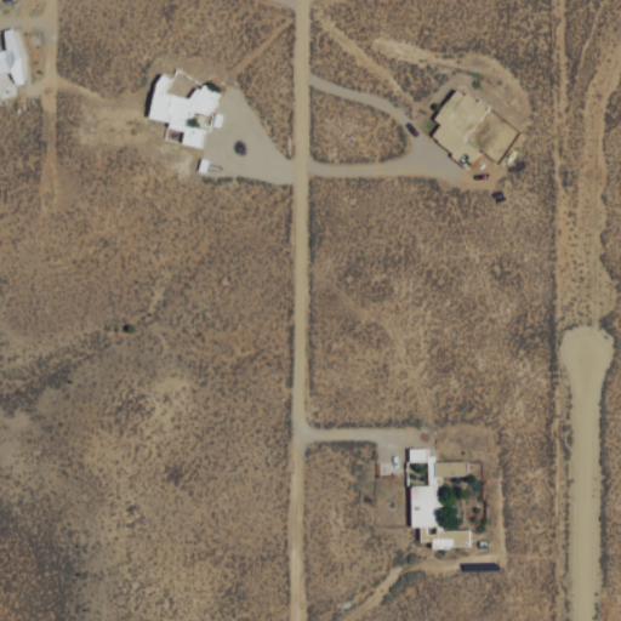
[(0,70),(11,70),(11,81),(18,81),(17,28),(3,28),(3,52),(0,52),(0,70)]
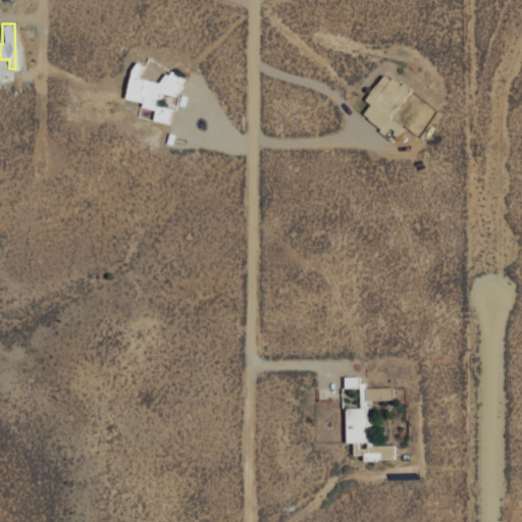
[(123,98),(141,101),(141,106),(153,108),(151,119),(168,122),(171,107),(158,105),(156,103),(161,93),(174,95),(185,76),(179,75),(166,68),(163,67),(147,58),(143,65),(134,61),(127,72),(123,98)]
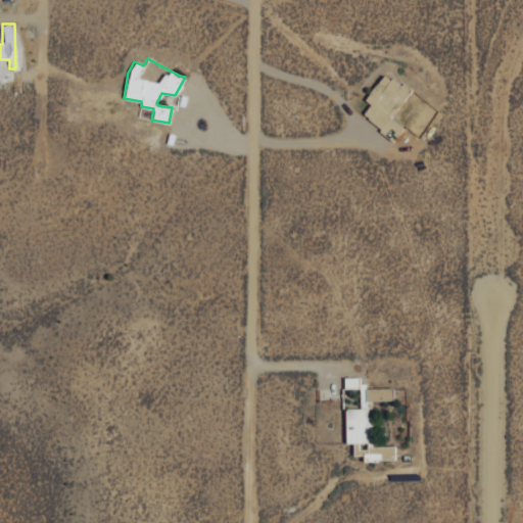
[(362,113),(380,128),(409,90),(384,72),(363,99),(369,103),(362,113)]
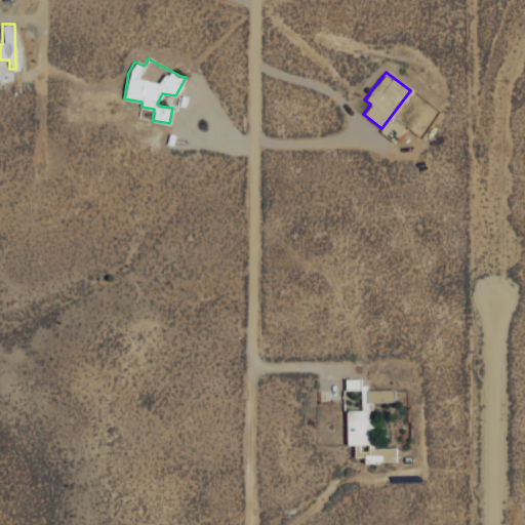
[(364,390),(363,377),(345,378),(345,390),(360,389),(361,408),(369,408),(368,402),(393,401),(393,389),(364,390)]
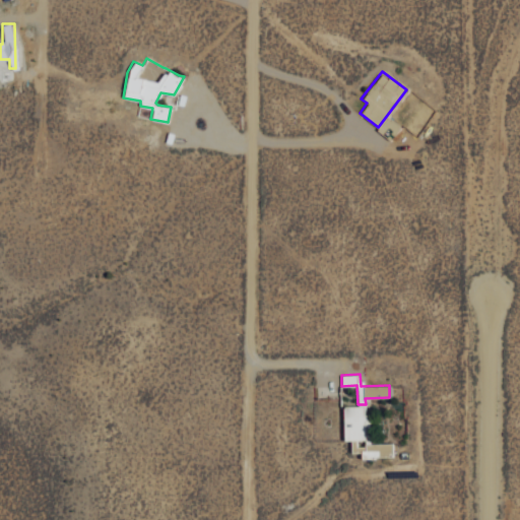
[(393,443),(369,444),(368,405),(342,406),(343,440),(350,440),(350,452),(360,452),(360,458),(393,457),(393,443)]
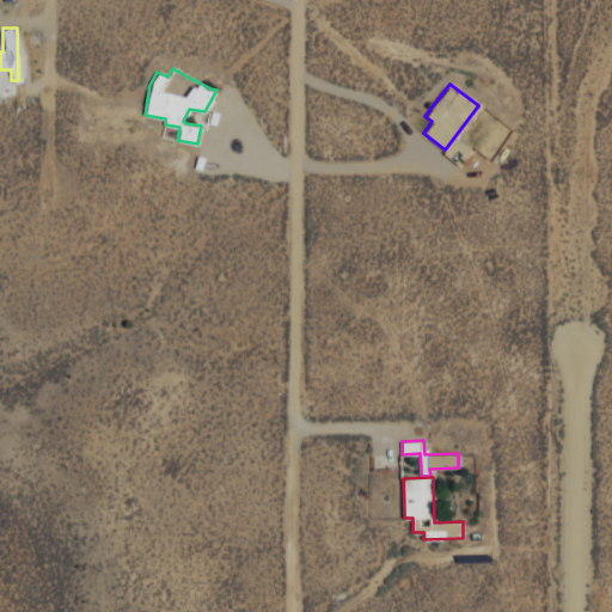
All buildings are outlined.
